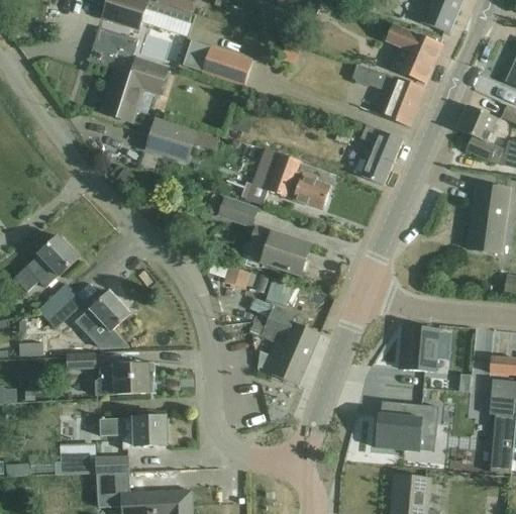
[(191,14),(159,3),(148,0),(107,0),(102,17),(138,28),(144,8),(189,22),(191,14)]
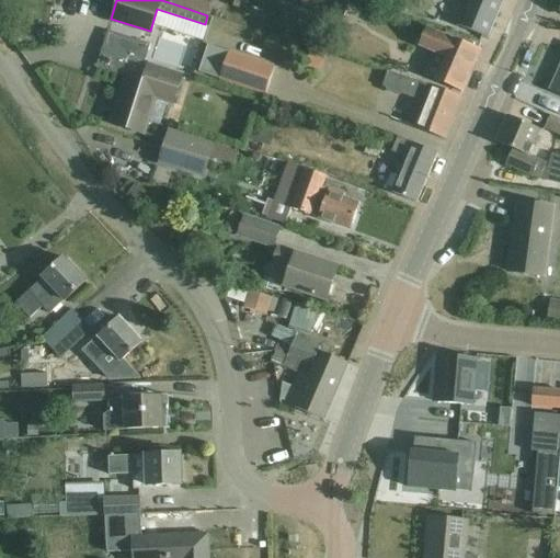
[(303,0),(301,4),(343,19),(349,0),(303,0)]
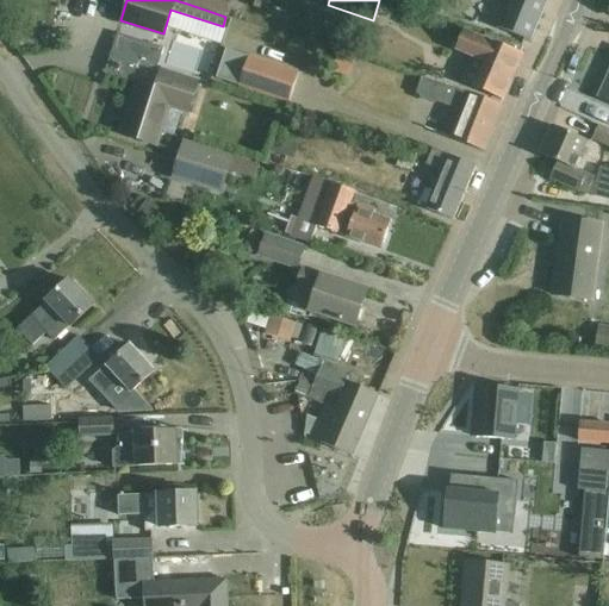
[(421,0),(420,6),(439,12),(441,0),(421,0)]
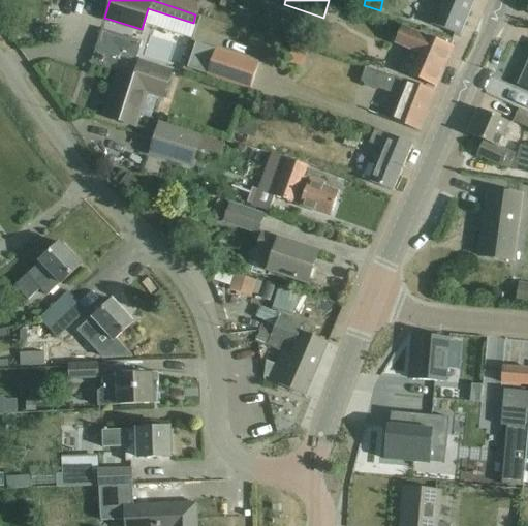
[(439,0),(430,22),(459,33),(472,0),(439,0)]
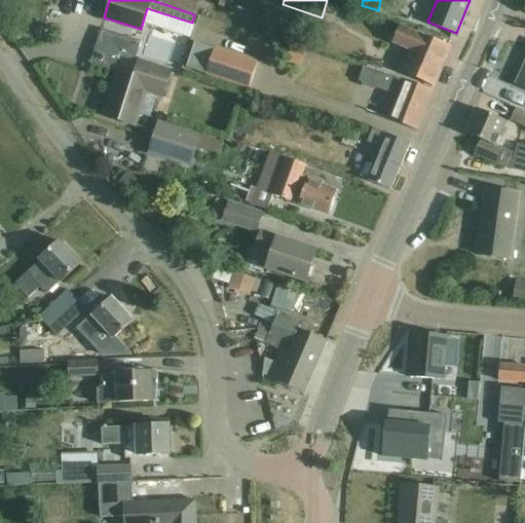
[(258,31),(261,17),(245,13),(241,27),(258,31)]
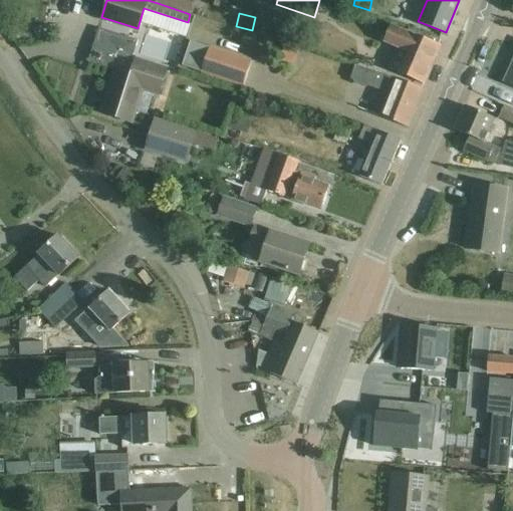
[(383,40),(409,51),(400,72),(424,82),(440,45),(437,43),(440,37),(408,26),(406,30),(391,24),(383,40)]
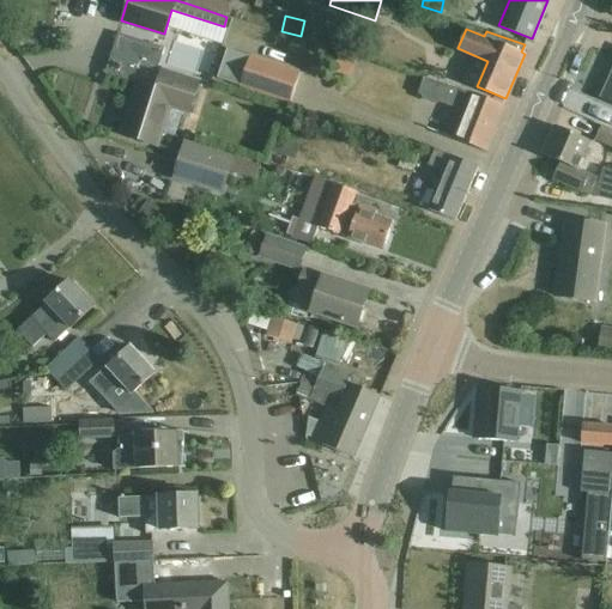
[(104,72),(132,80),(138,64),(156,69),(163,46),(117,31),(104,72)]
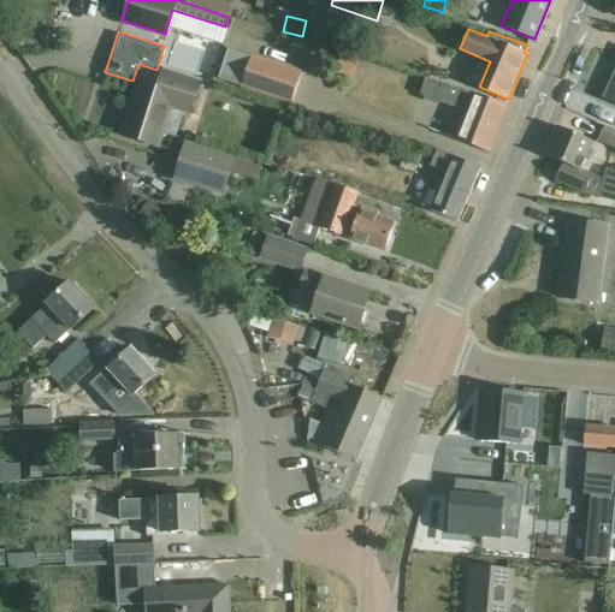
[(228,47),(218,77),(236,83),(246,53),(228,47)]
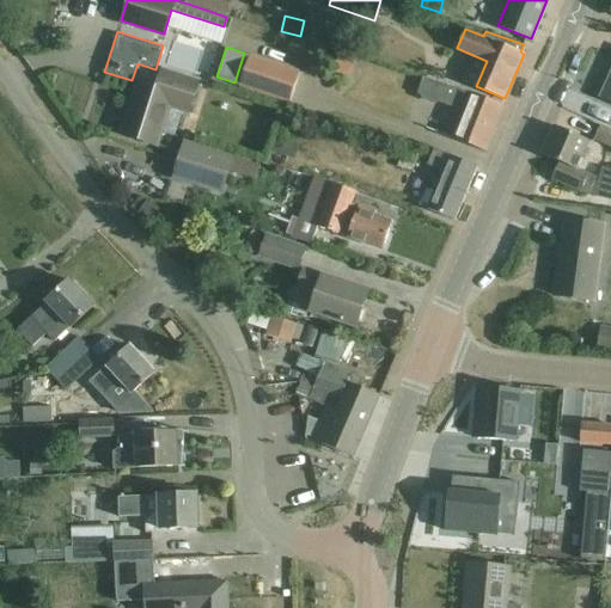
[(336,53),(331,72),(350,78),(355,57),(336,53)]
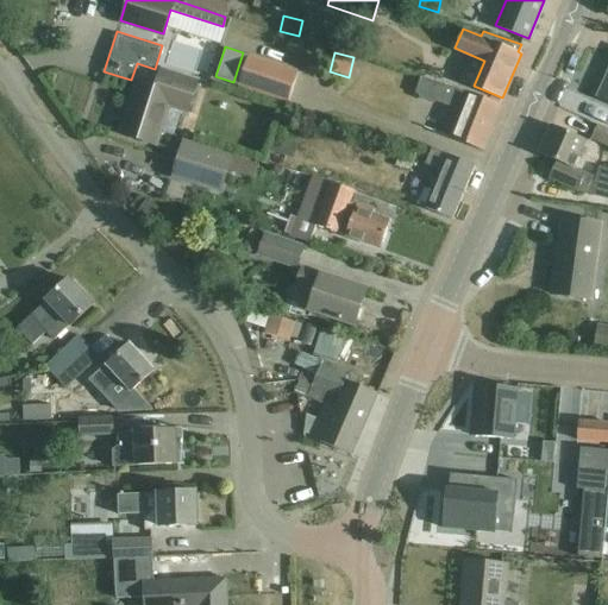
[(238,84),(288,101),(298,71),(248,55),(238,84)]
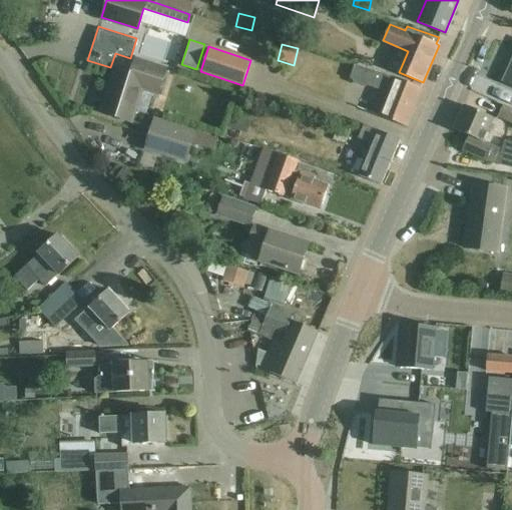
[(131,121),(137,102),(142,86),(158,92),(167,65),(135,53),(128,72),(115,68),(100,111),(131,121)]
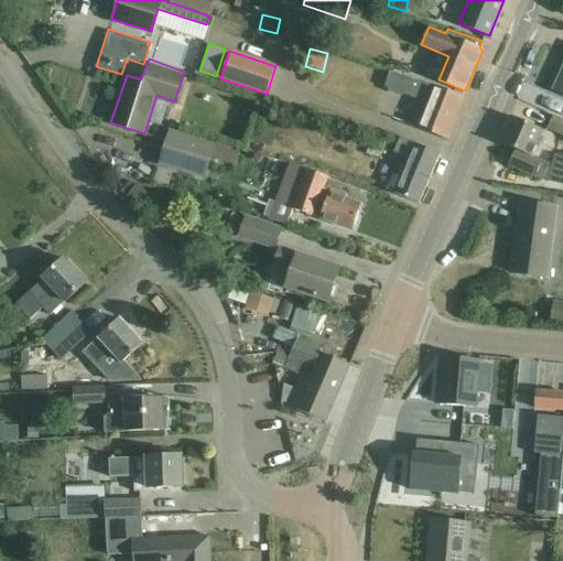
[(562,64),(552,88),(562,92),(562,64)]
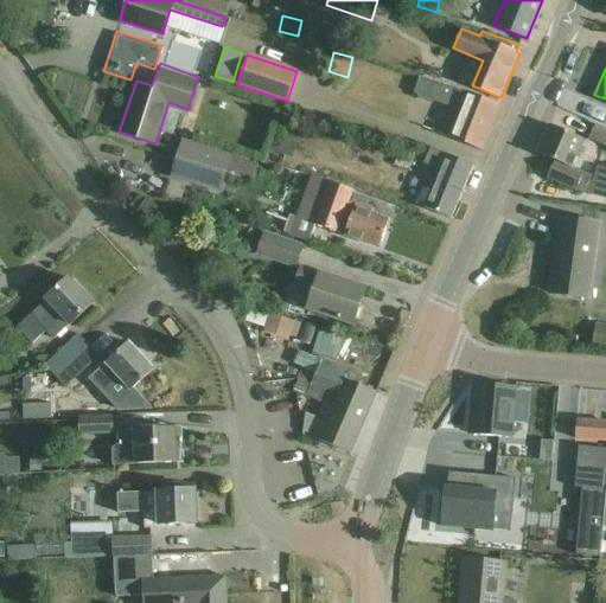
[(498,103),(422,74),(416,89),(419,89),(421,95),(429,98),(435,96),(451,102),(451,101),(460,104),(448,134),(447,134),(438,130),(439,130),(437,129),(437,132),(438,132),(447,135),(446,135),(480,148),(498,103)]
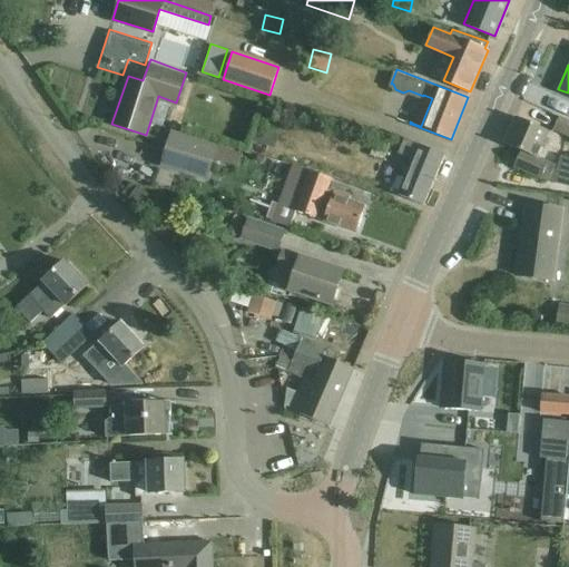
[(423,123),(428,99),(414,96),(409,119),(423,123)]
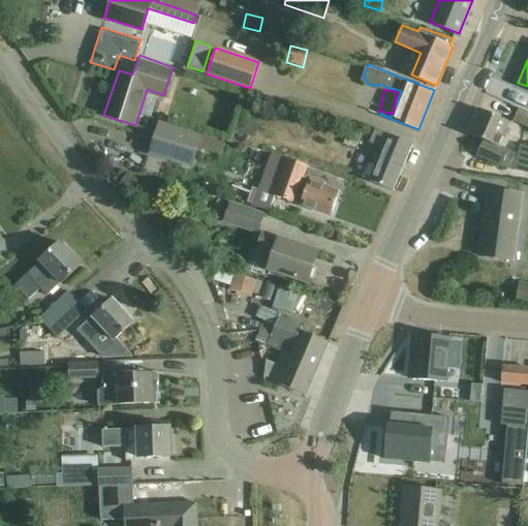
[(527,96),(524,95),(519,105),(527,110),(527,96)]
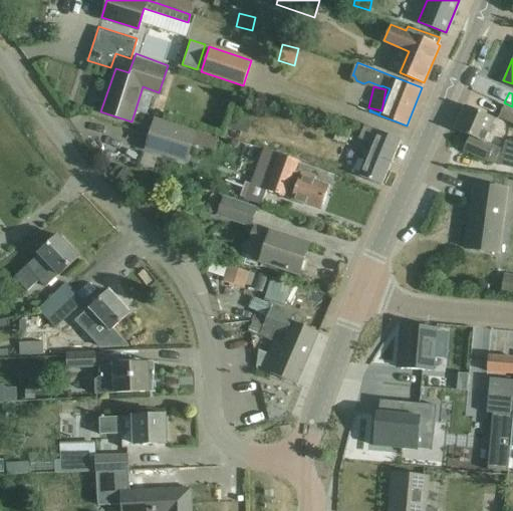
[(512,106),(504,102),(498,115),(512,121),(512,106)]
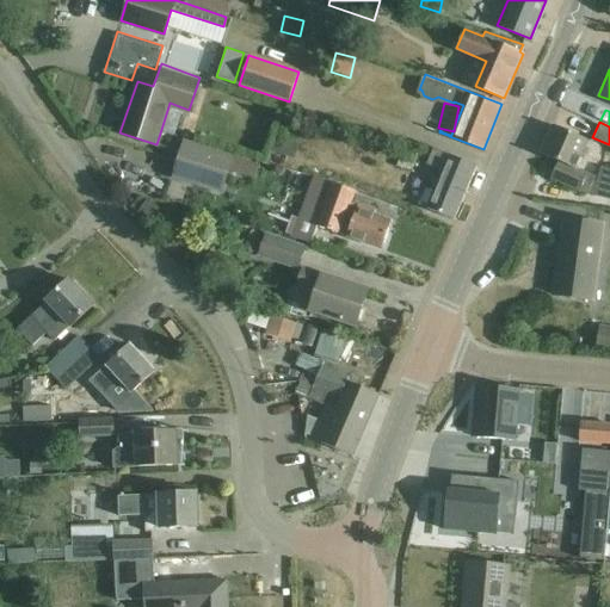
[(595,175),(591,174),(579,168),(591,141),(574,134),(553,124),(540,153),(558,160),(550,177),(572,187),(583,192),(587,193),(609,198),(609,167),(601,165),(595,180),(592,180),(595,175)]
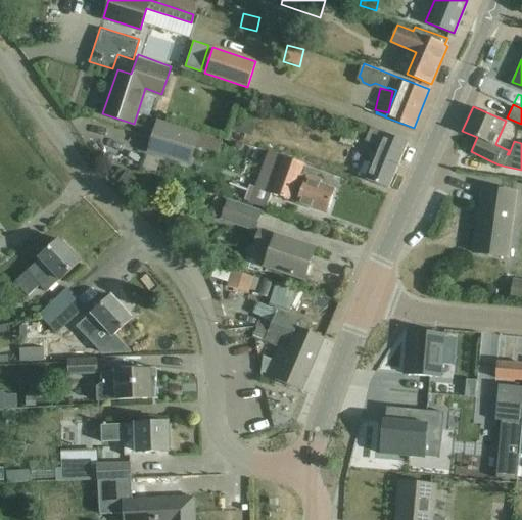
[(254,125),(235,119),(229,138),(248,144),(254,125)]
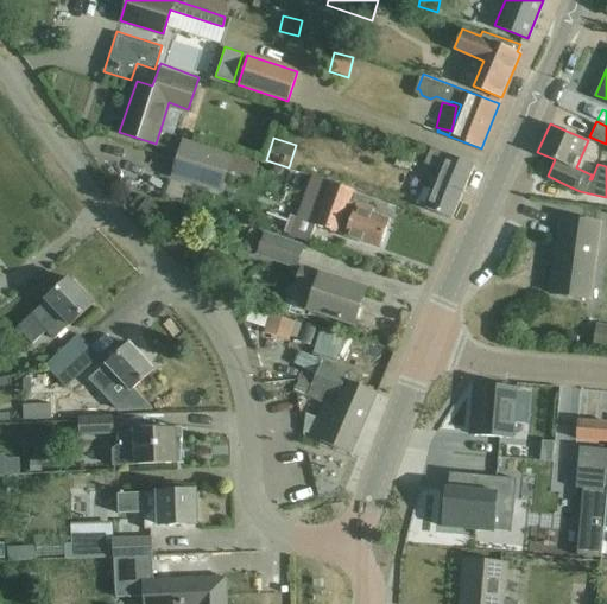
[(182,139),(170,175),(219,190),(229,153),(182,139)]
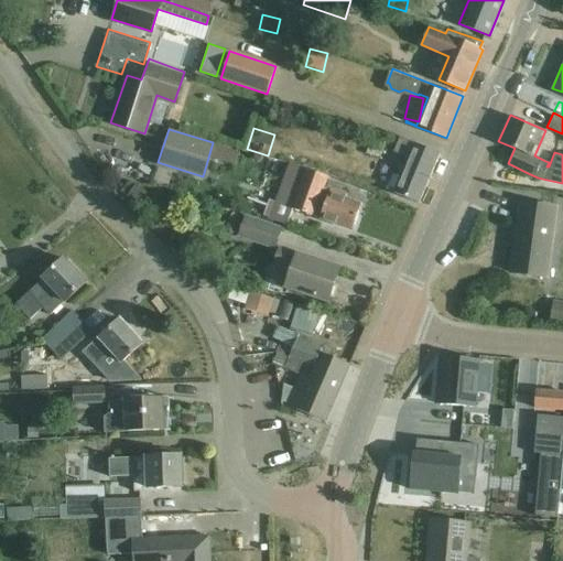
[(371,135),(366,151),(379,157),(386,139),(371,135)]
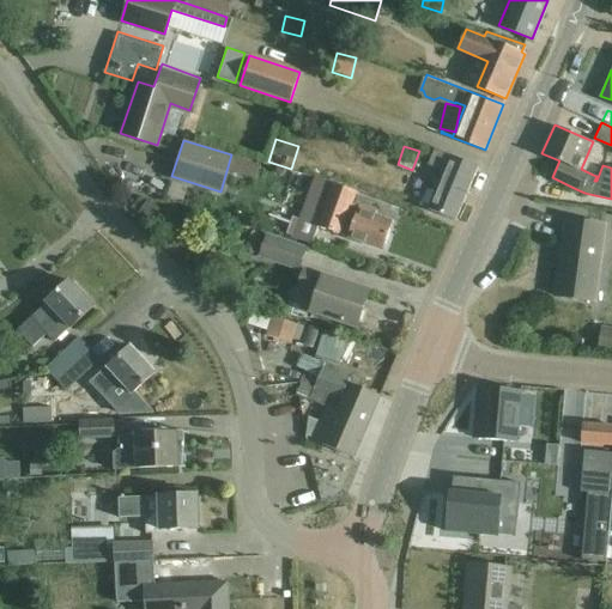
[(426,207),(432,209),(454,218),(477,165),(435,147),(428,164),(443,170),(426,207)]
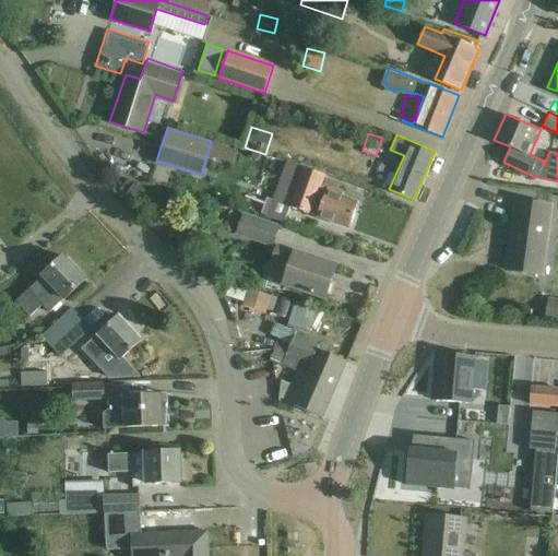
[(234,149),(216,144),(212,158),(229,163),(234,149)]
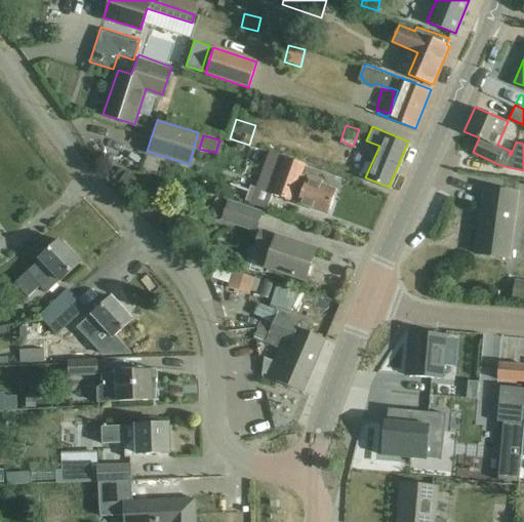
[(295,202),(308,206),(327,213),(335,189),(321,184),(322,181),(303,173),(306,164),(284,156),(271,193),(295,202)]
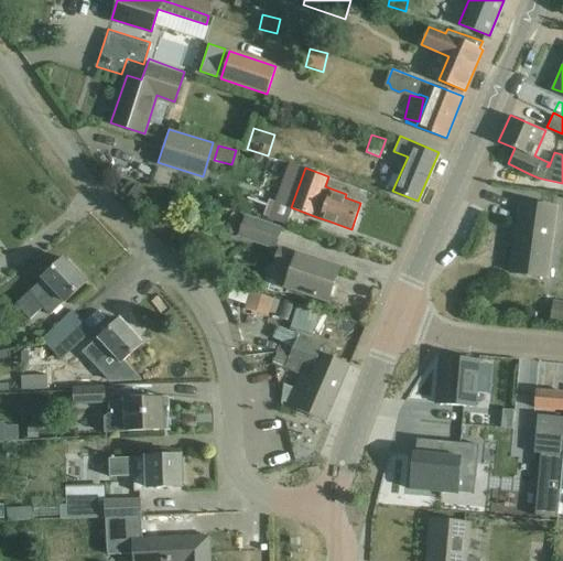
[(141,205),(150,194),(134,184),(127,195),(141,205)]
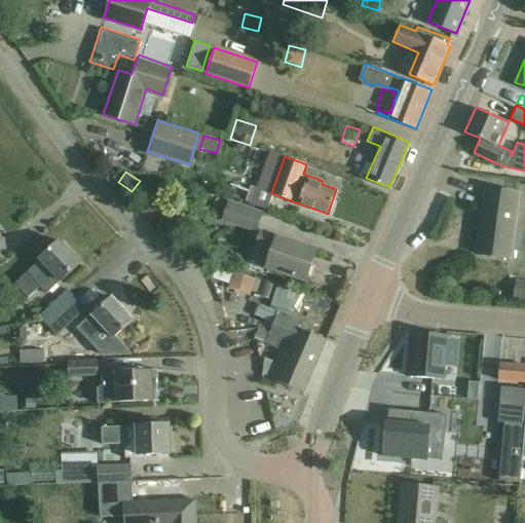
[(231,175),(227,191),(246,195),(249,178),(231,175)]
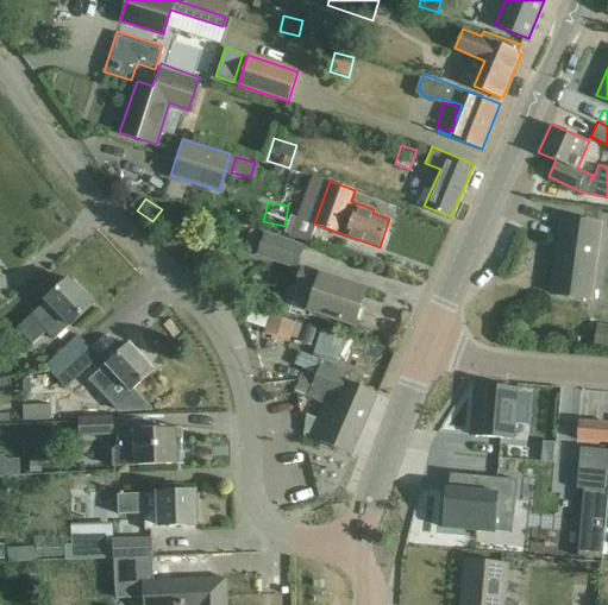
[(551,292),(589,297),(600,222),(562,218),(551,292)]
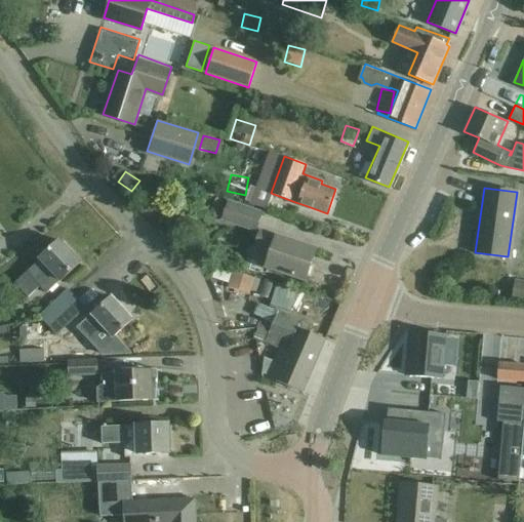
[(212,201),(208,213),(218,216),(225,199),(215,196),(214,201),(212,201)]
